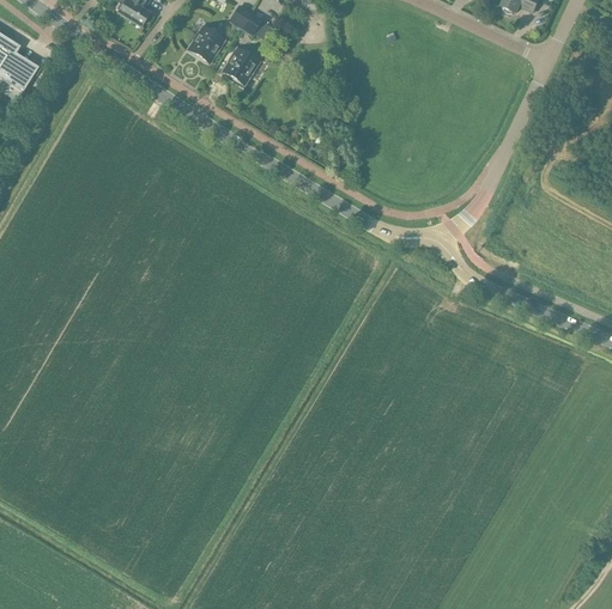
[(126,0),(125,1),(119,11),(141,25),(150,12),(144,8),(150,0),(126,0)]
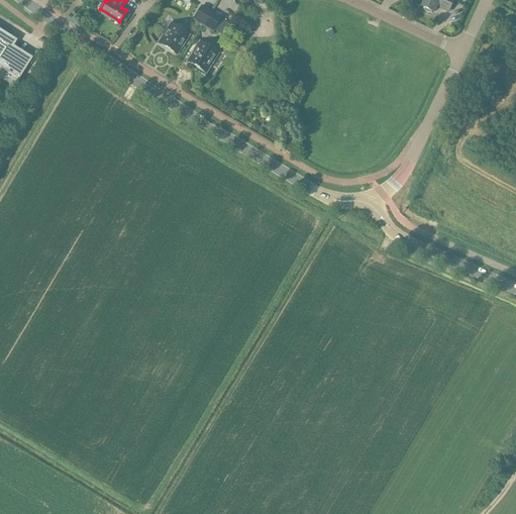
[(450,9),(454,0),(425,0),(423,4),(425,4),(424,6),(425,8),(427,9),(429,10),(431,10),(433,10),(434,9),(435,9),(438,4),(450,9)]
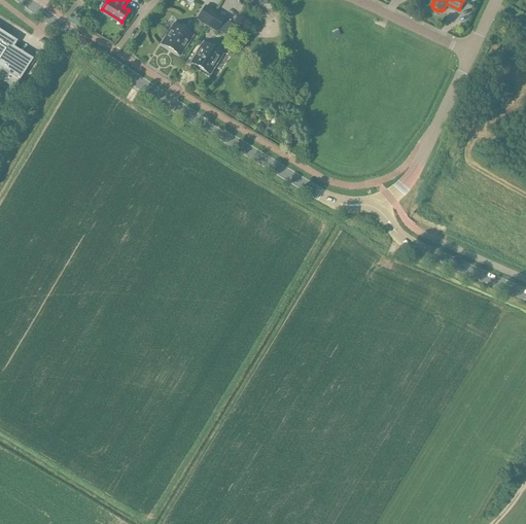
[(198,16),(208,23),(216,10),(206,4),(198,16)]
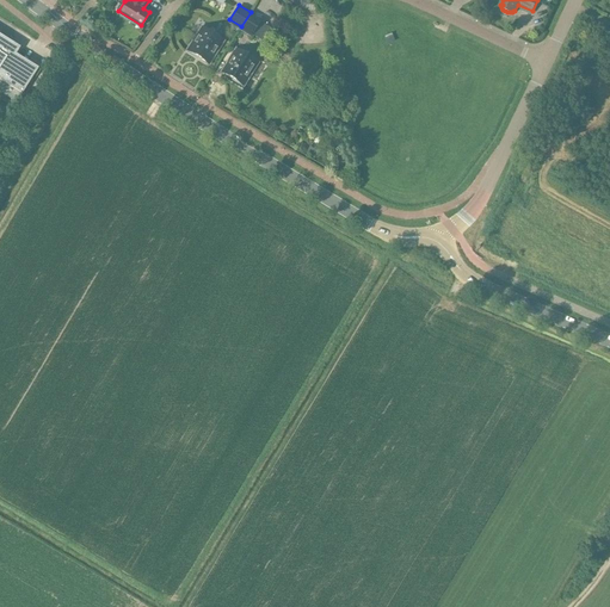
[(252,33),(253,31),(264,37),(272,25),(262,18),(251,12),(241,26),(252,33)]
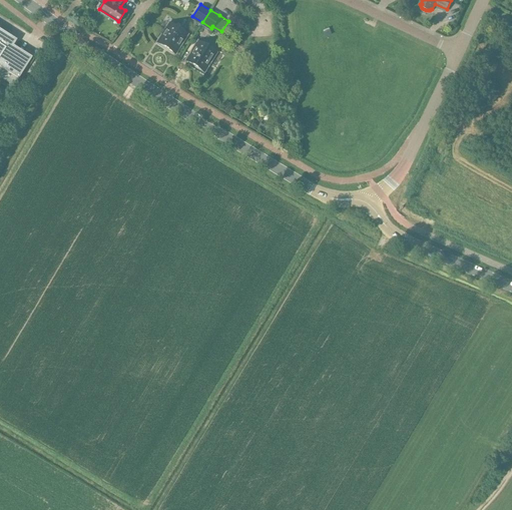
[(166,45),(175,50),(187,31),(171,22),(162,35),(161,35),(158,41),(166,46),(166,45)]
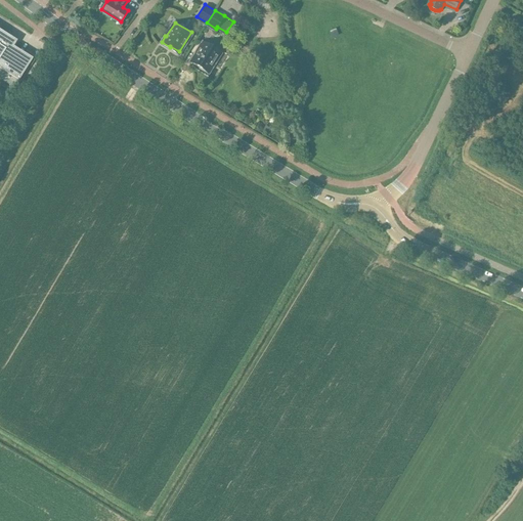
[(18,39),(13,36),(0,27),(0,75),(15,85),(34,56),(14,44),(18,39)]
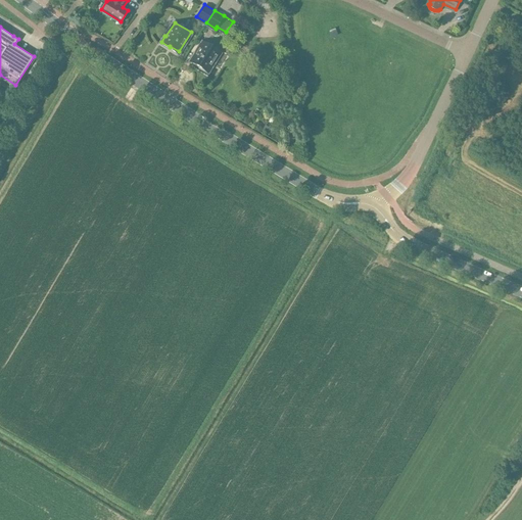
[(210,64),(220,51),(203,41),(191,60),(200,65),(199,66),(207,72),(211,65),(210,64)]
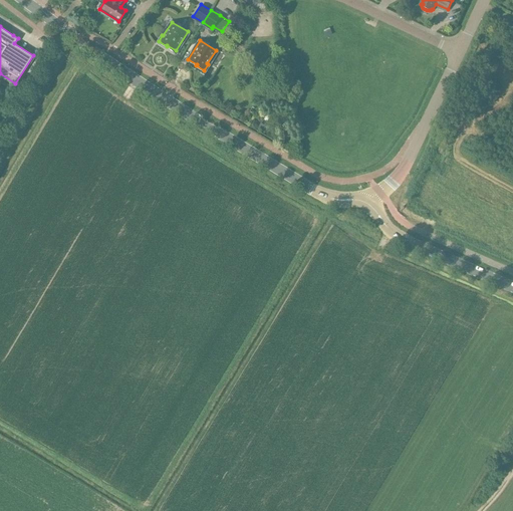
[(262,85),(261,89),(264,93),(269,94),(273,91),(274,87),(271,83),(266,82),(262,85)]
